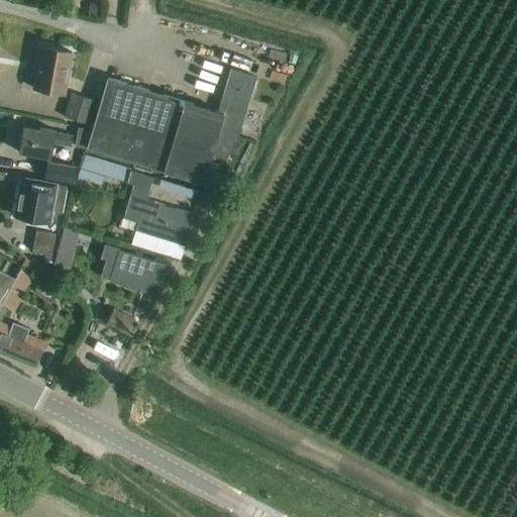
[(63,93),(71,50),(36,44),(33,63),(37,63),(33,88),(63,93)]
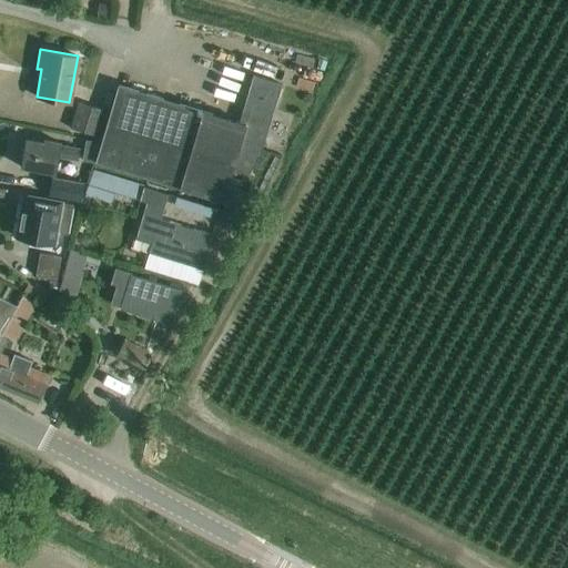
[(259,153),(280,83),(253,74),(239,121),(117,84),(94,161),(220,199),(230,165),(247,170),(259,153)]
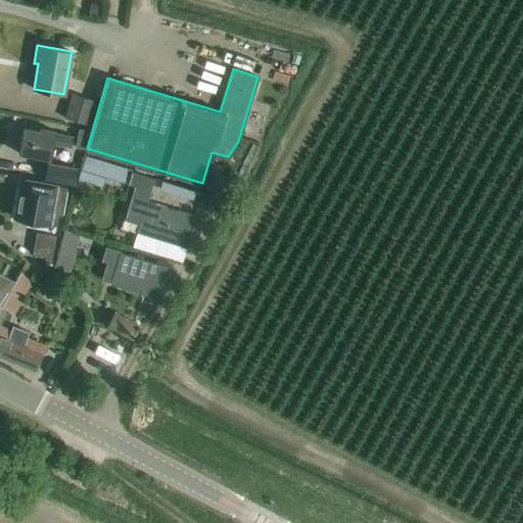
[(89,125),(96,101),(73,93),(64,116),(89,125)]
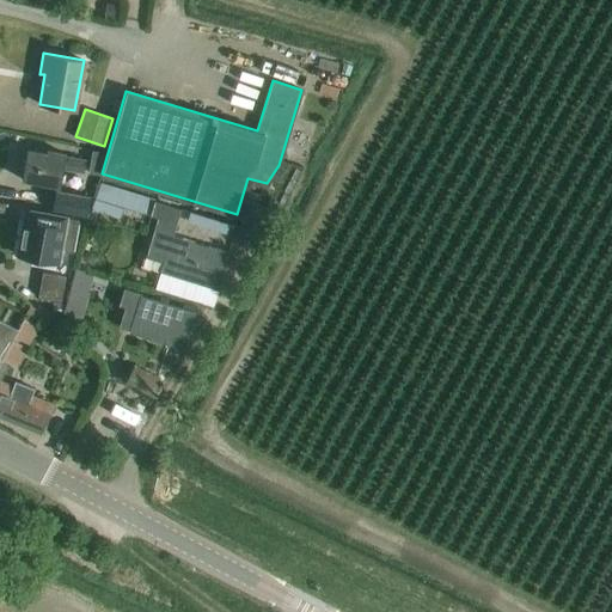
[(66,153),(67,152),(47,148),(46,153),(26,150),(20,178),(60,185),(63,167),(84,171),(86,157),(66,153)]
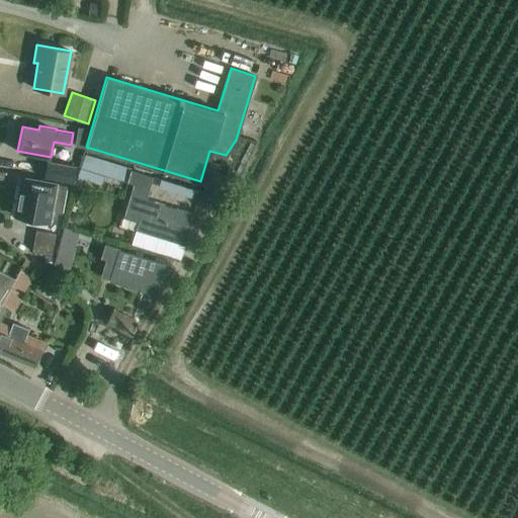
[(48,162),(45,177),(74,183),(77,167),(48,162)]
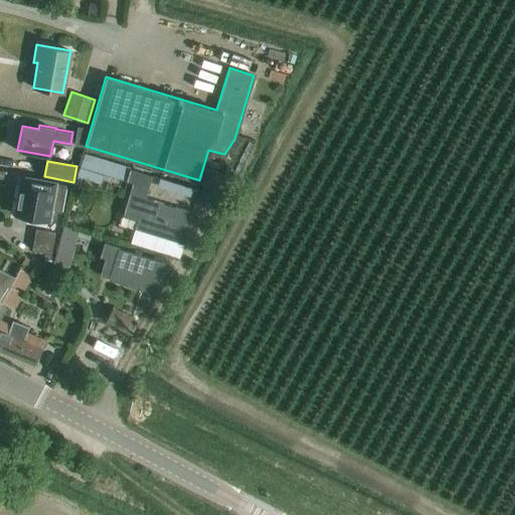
[(101,184),(106,167),(93,163),(88,180),(101,184)]
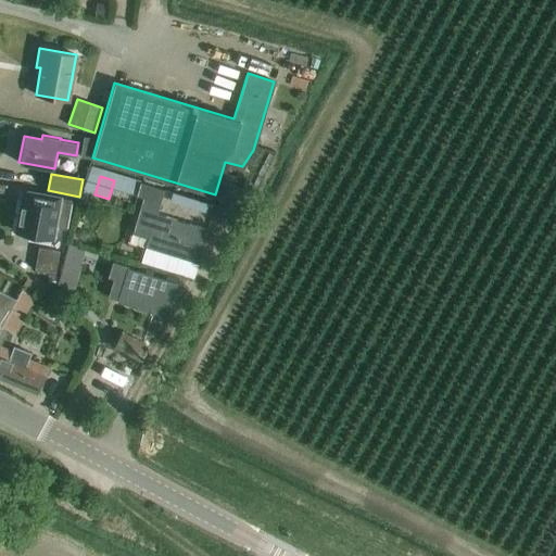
[(198,263),(204,241),(201,240),(204,228),(156,213),(164,190),(140,182),(137,196),(143,198),(133,230),(149,235),(146,247),(198,263)]
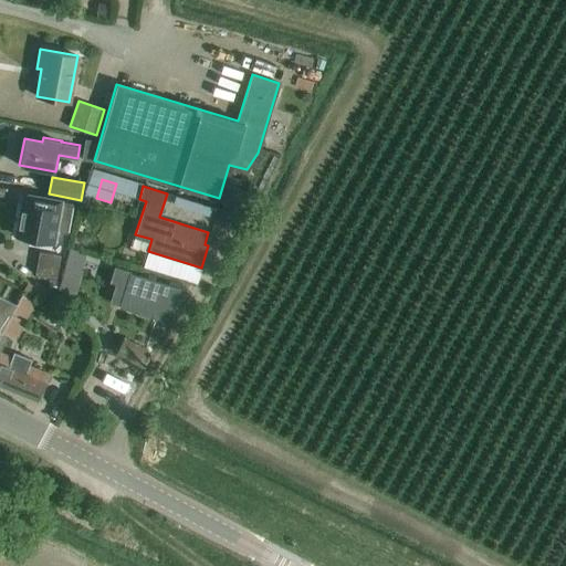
[(63,231),(69,201),(51,199),(29,195),(27,203),(21,202),(16,236),(37,240),(51,242),(53,230),(63,231)]
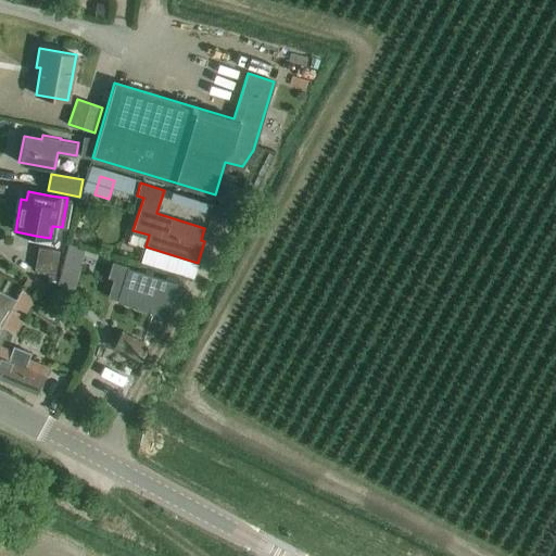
[(67,243),(58,283),(74,288),(85,248),(67,243)]
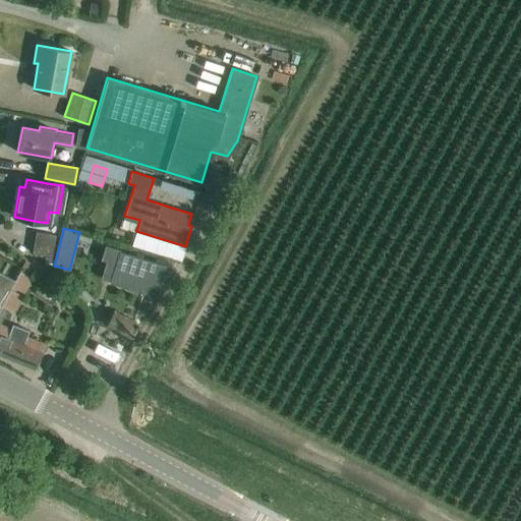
[(50,255),(53,235),(36,232),(32,253),(50,255)]
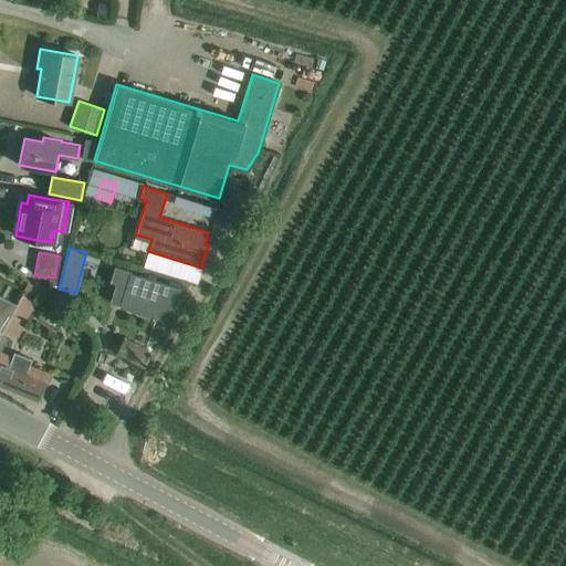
[(171,313),(179,287),(129,272),(118,306),(158,318),(160,310),(171,313)]
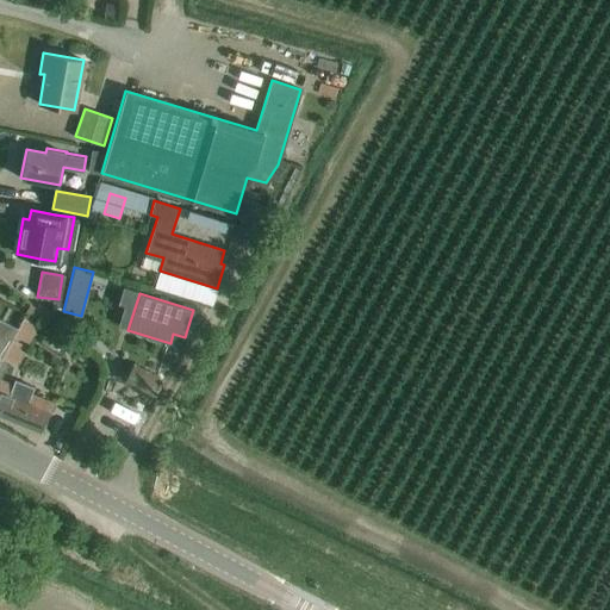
[(37,318),(42,310),(30,303),(25,312),(37,318)]
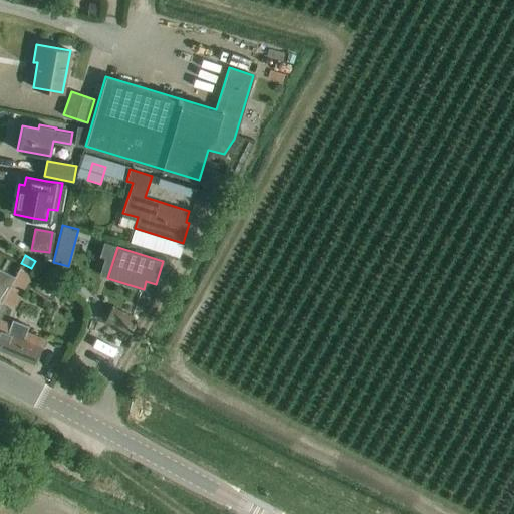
[(0,303),(2,300),(14,277),(15,275),(0,267),(0,303)]
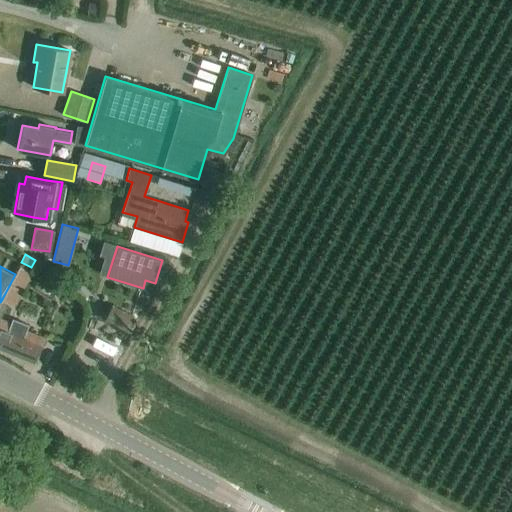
[(14,276),(10,283),(23,290),(32,272),(20,266),(15,274),(14,276)]
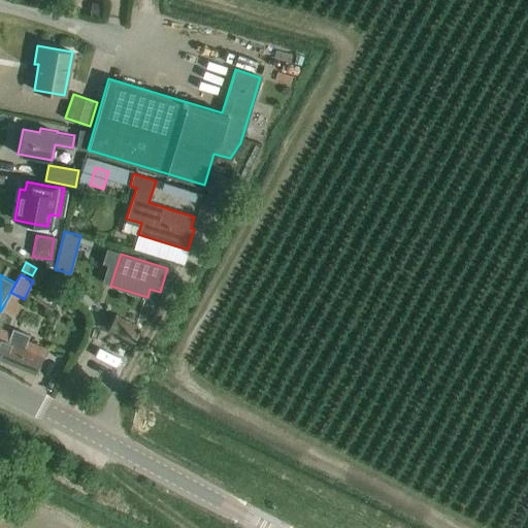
[(9,312),(2,308),(0,311),(0,359),(35,373),(42,356),(46,348),(29,340),(27,339),(29,335),(11,328),(10,332),(1,328),(9,312)]
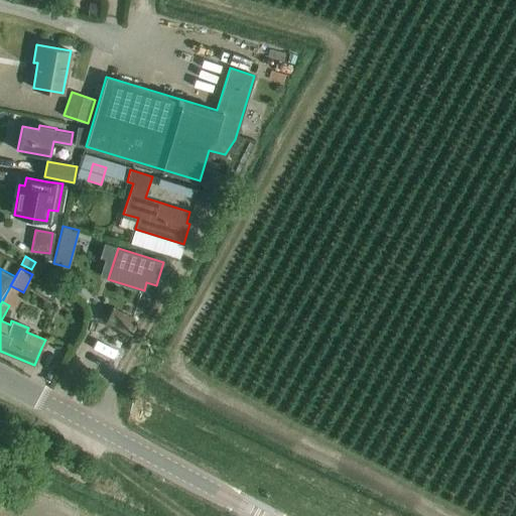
[(128,335),(136,320),(112,308),(105,323),(128,335)]
